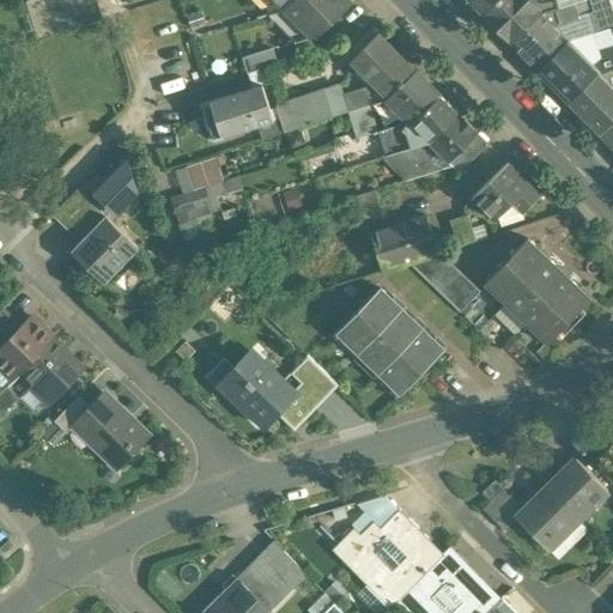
[(292,0),(287,5),(283,10),(268,14),(295,41),(309,37),(315,32),(317,35),(353,1),(351,0),(292,0)]
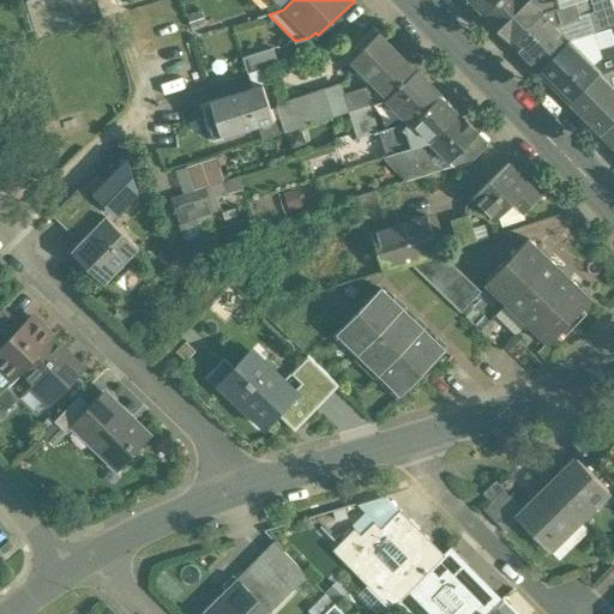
[(469,0),(483,14),(497,0),(469,0)]
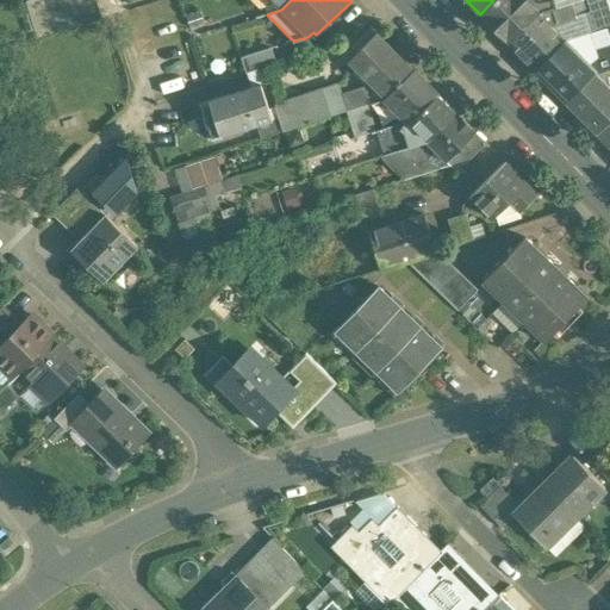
[(493,0),(480,14),(508,43),(537,14),(573,2),(580,0),(493,0)]
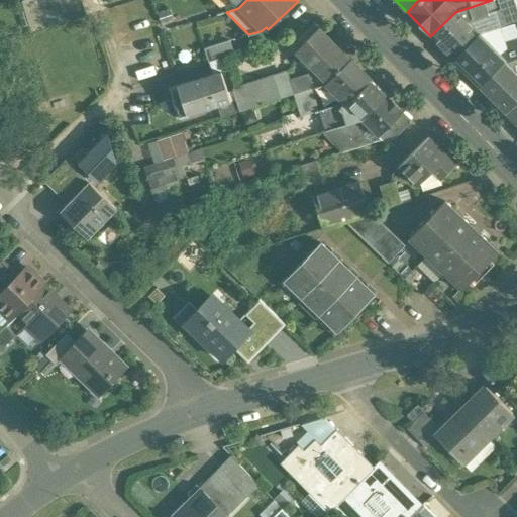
[(493,0),(492,0),(486,2),(489,13),(497,11),(493,0)]
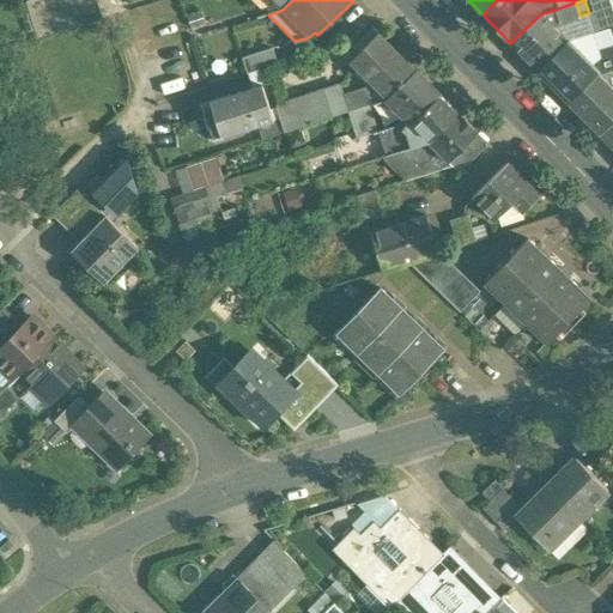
[(576,2),(540,14),(553,26),(580,17),(580,16),(576,2)]
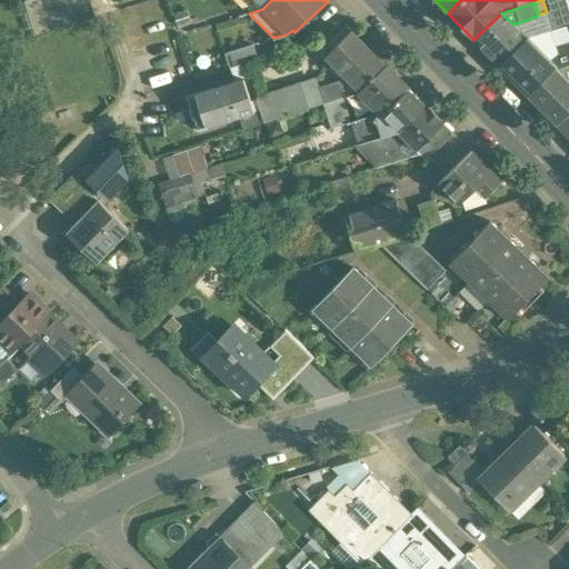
[(513,25),(501,13),(473,40),(500,66),(527,39),(513,25)]
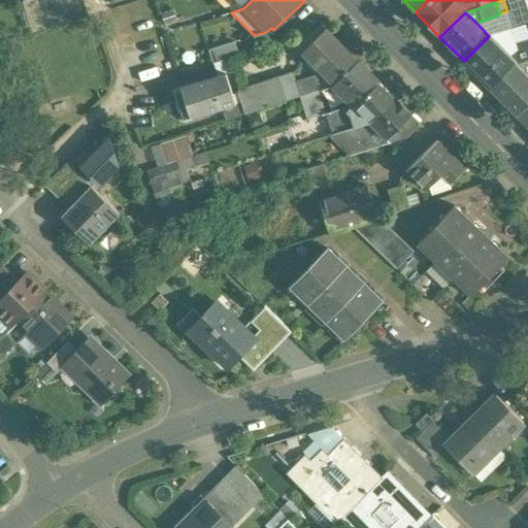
[(527,39),(527,31),(526,24),(493,34),(512,55),(516,51),(515,44),(519,43),(521,50),(527,46),(527,43),(527,39)]
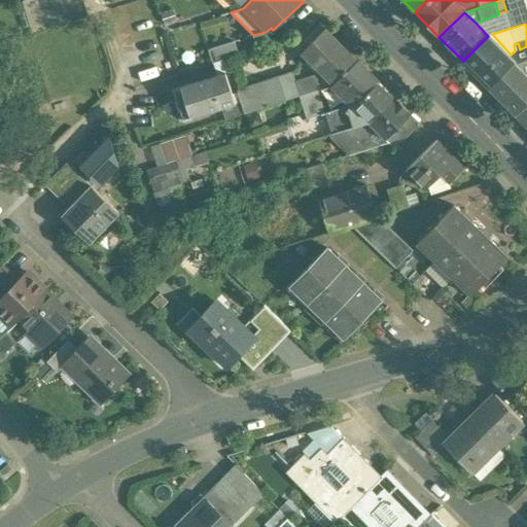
[(357,61),(325,28),(301,51),(334,84),(357,61)]
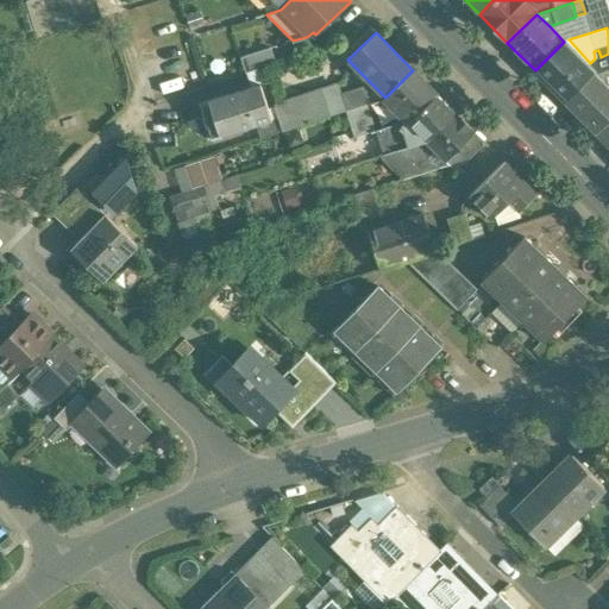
[(590,63),(569,39),(564,42),(535,70),(565,102),(595,73),(596,69),(590,63)]
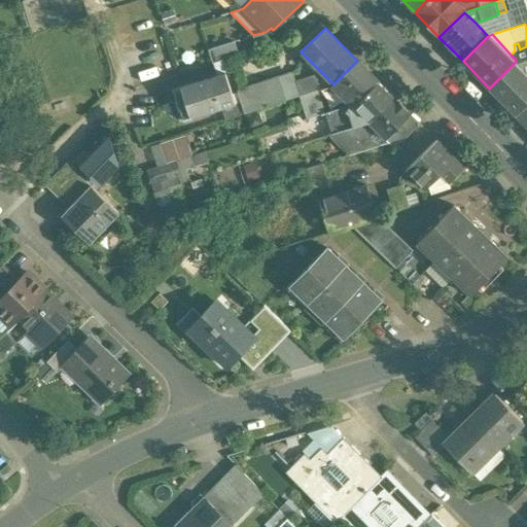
[(235,41),(209,49),(213,63),(239,55),(235,41)]
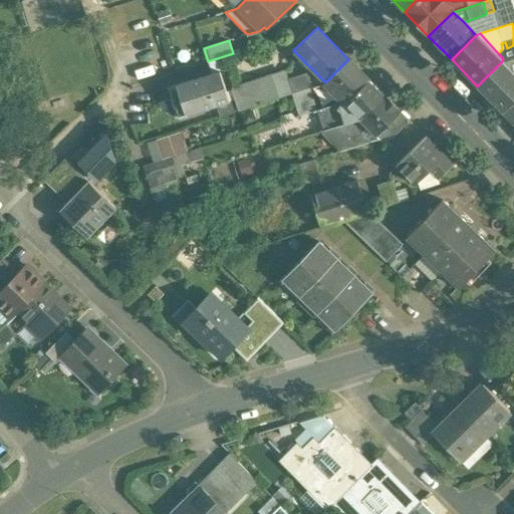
[(503,58),(502,61),(513,57),(513,45),(507,48),(502,49),(498,53),(503,58)]
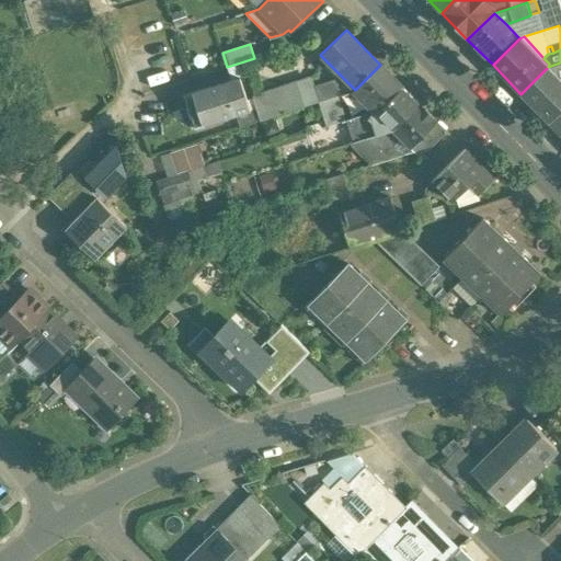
[(355,90),(354,91),(376,114),(402,87),(380,65),(355,90)]
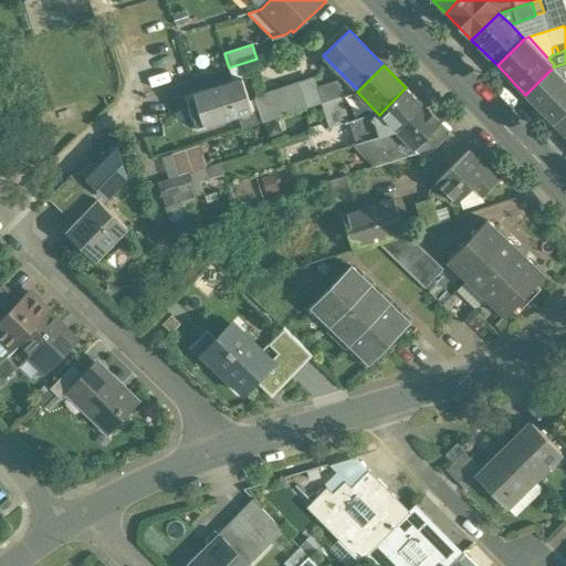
[(565,81),(553,67),(525,95),(554,124),(565,111),(565,81)]
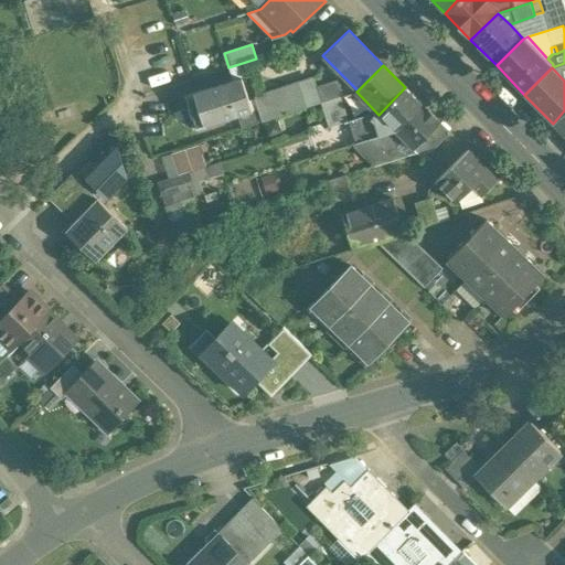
[(242,78),(185,96),(195,129),(253,112),(242,78)]
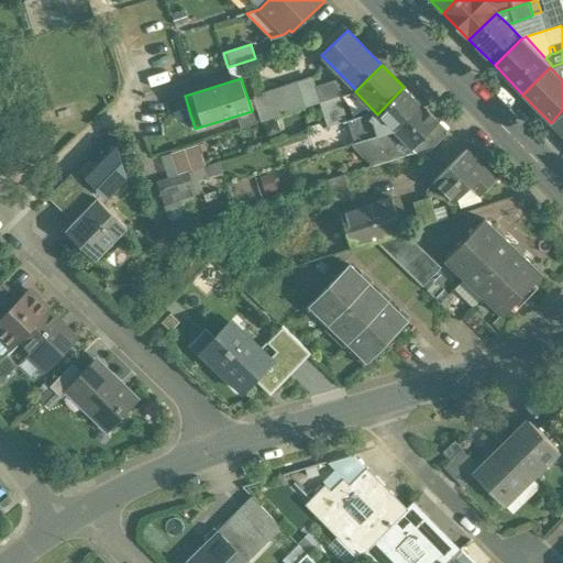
[(313,79),(276,91),(284,114),(321,102),(339,97),(341,96),(334,83),(317,88),(313,79)]
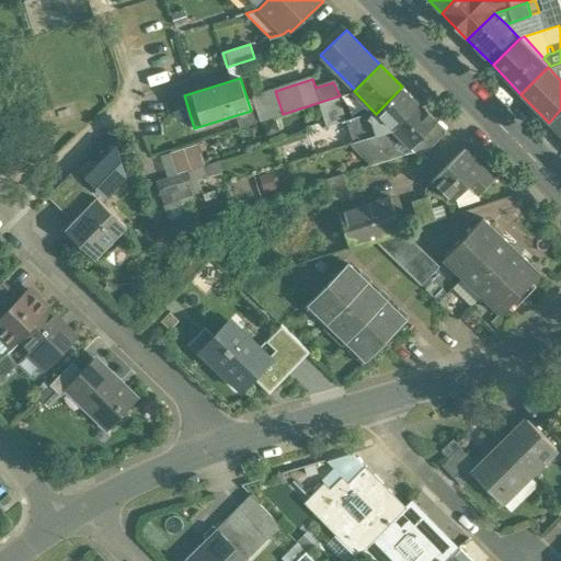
[(420,104),(402,87),(376,114),(393,130),(420,104)]
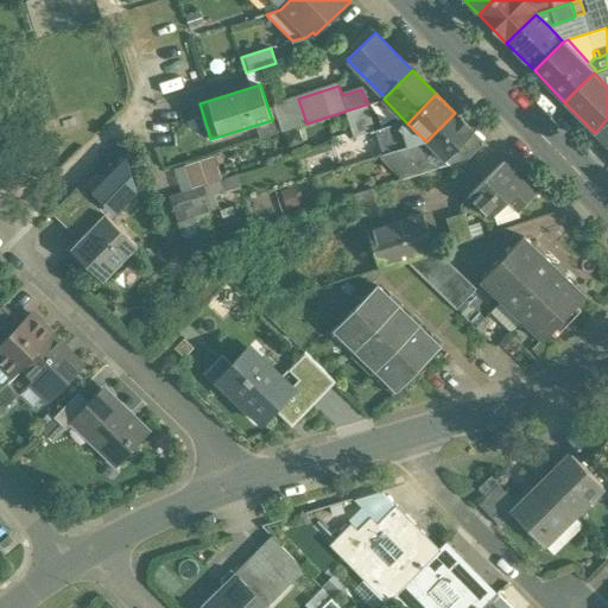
[(298,99),(274,106),(283,131),(306,124),(298,99)]
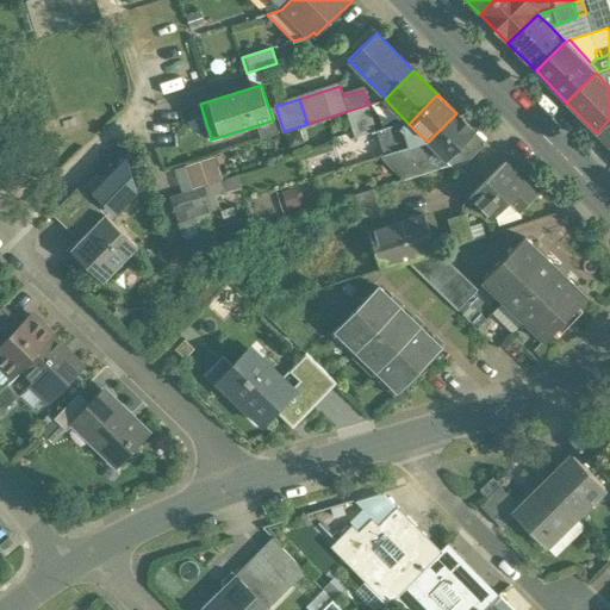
[(367,105),(348,111),(356,137),(375,131),(367,105)]
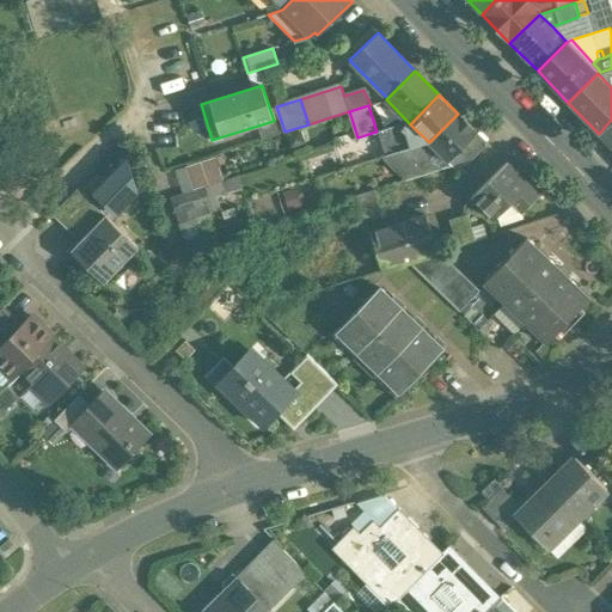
[(458,114),(429,142),(438,151),(430,158),(427,154),(417,163),(428,173),(452,165),(448,161),(477,133),(458,114)]
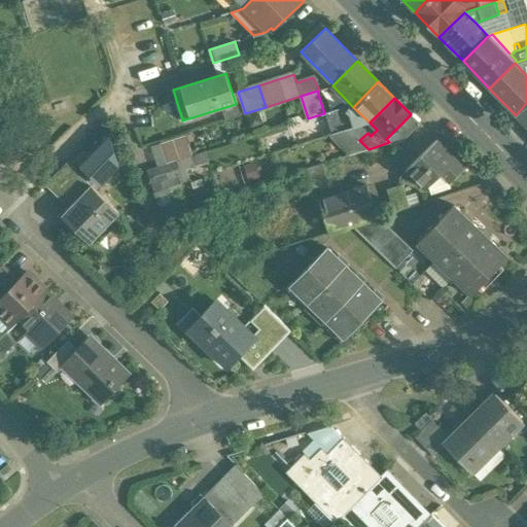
[(526,103),(516,115),(526,126),(526,103)]
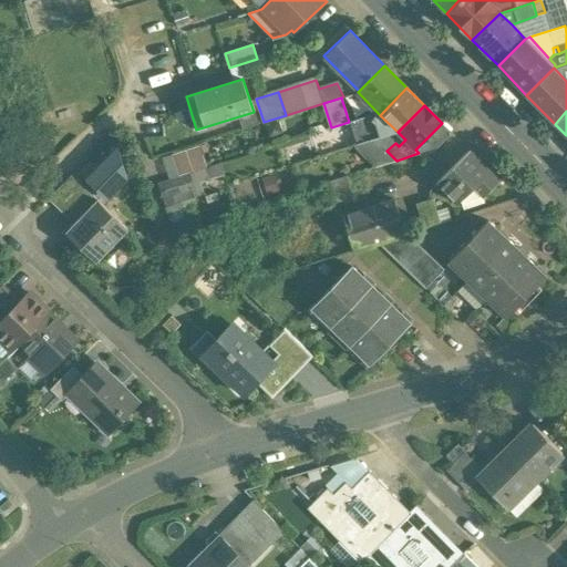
[(398,132),(380,115),(349,122),(358,145),(375,140),(398,132)]
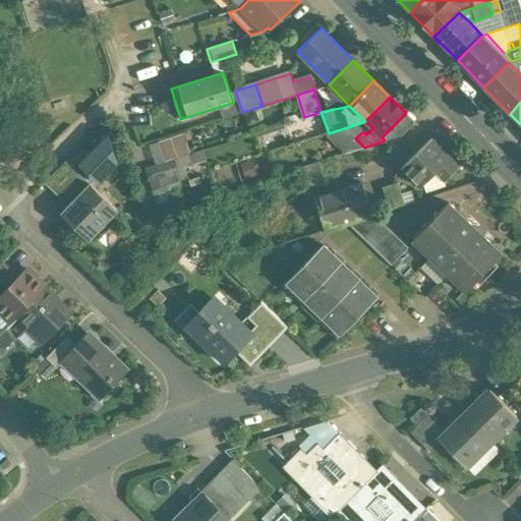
[(406,113),(382,137),(385,140),(388,143),(398,140),(415,122),(406,113)]
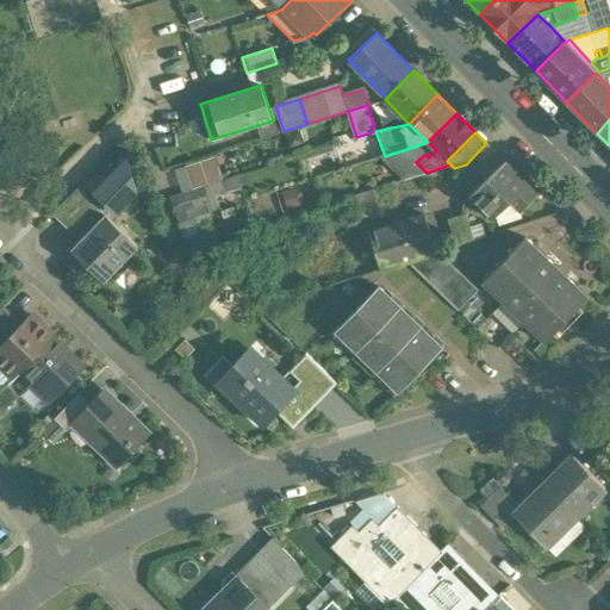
[(404,150),(385,156),(384,156),(404,180),(427,173),(416,162),(404,150)]
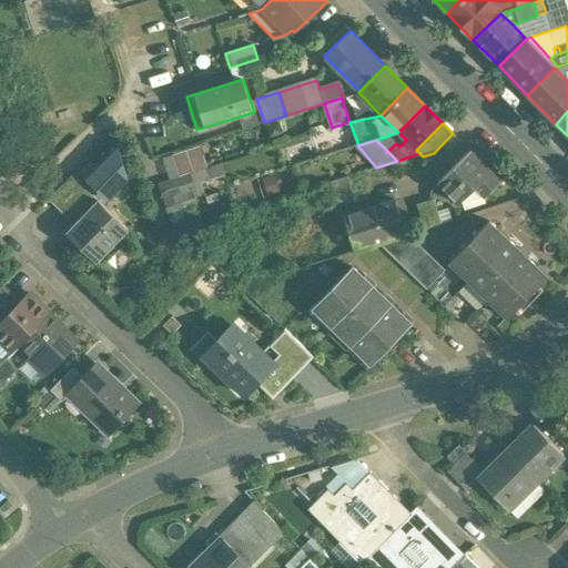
[(472,151),(438,183),(459,204),(476,186),(485,195),(500,181),(472,151)]
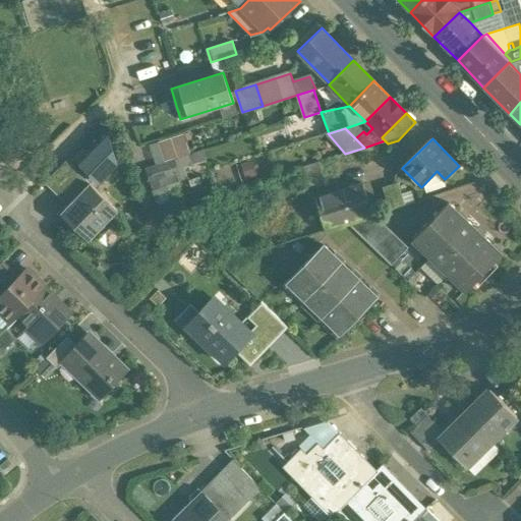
[(174,159),(146,168),(151,183),(179,173),(174,159)]
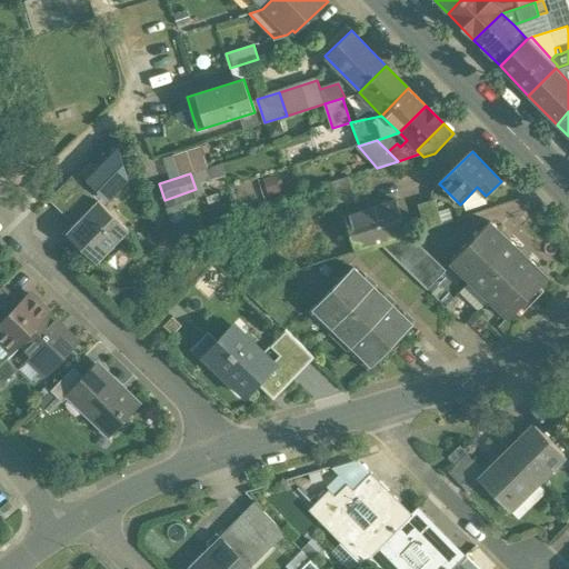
[(72,175),(49,199),(73,223),(98,199),(72,175)]
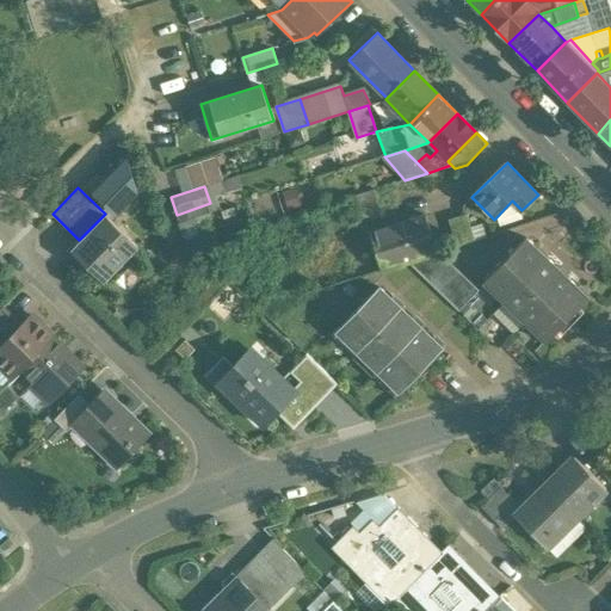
[(375,190),(351,197),(356,213),(380,205),(375,190)]
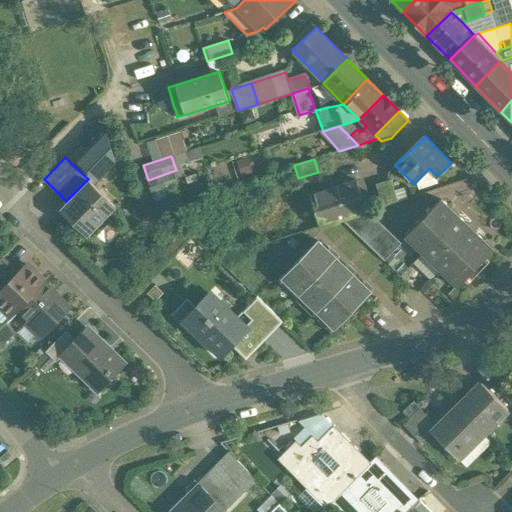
[(116,206),(88,179),(66,201),(64,204),(75,214),(70,219),(87,235),(116,206)]
